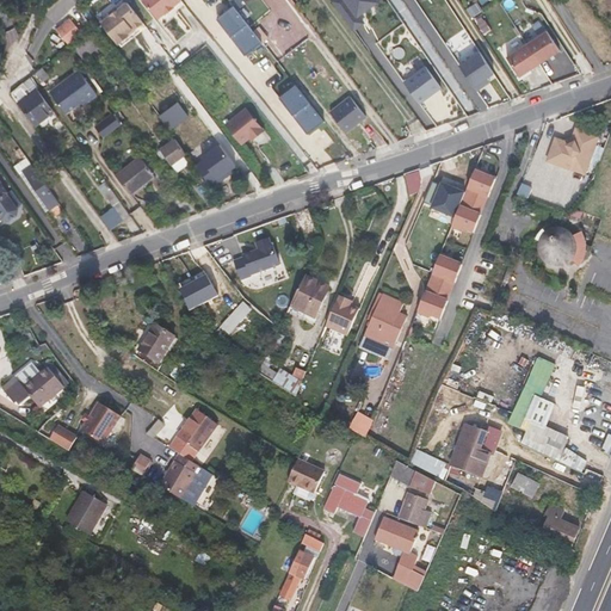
[(181,0),(143,0),(160,19),(183,1),(181,0)]
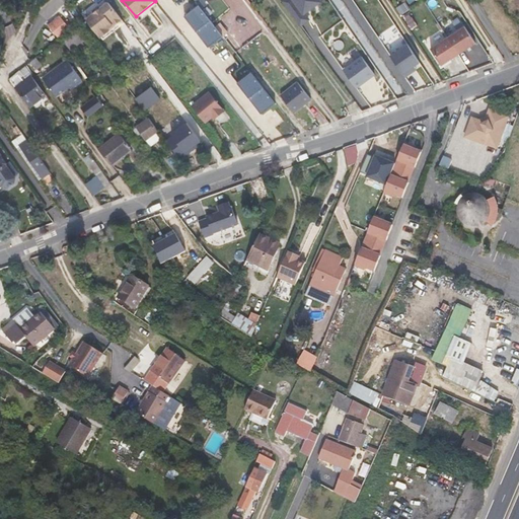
[(316,0),(283,0),(282,1),(298,22),(306,16),(302,10),(316,0)]
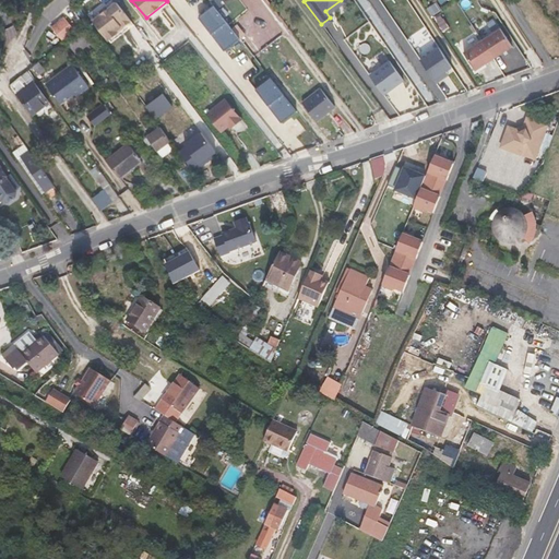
[(116,1),(93,20),(109,40),(133,22),(116,1)]
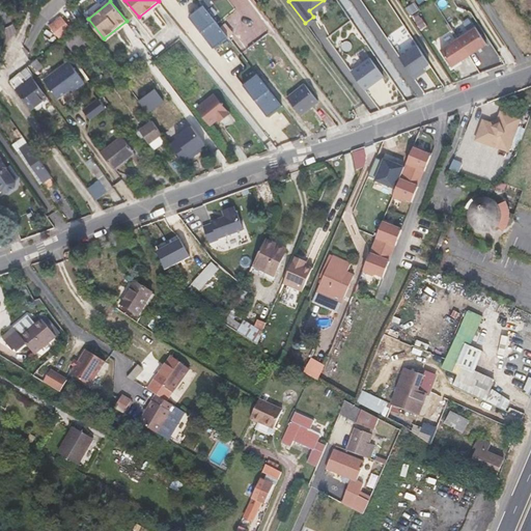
[(193,8),(195,11),(203,5),(201,1),(193,8)]
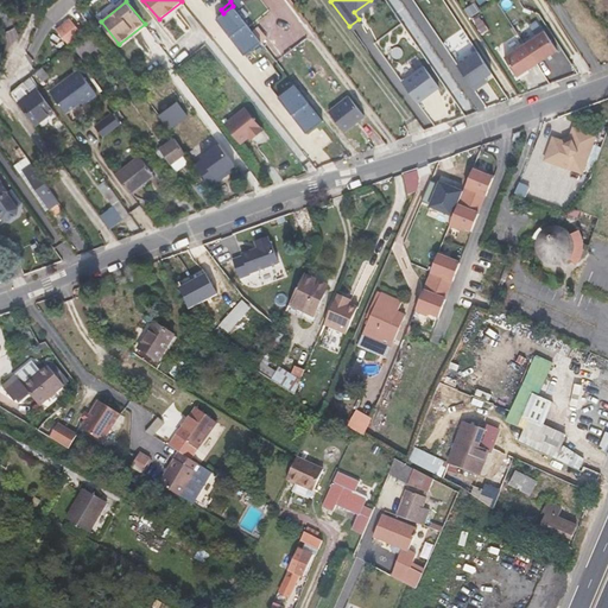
[(223,13),(216,18),(245,55),(261,42),(257,36),(255,33),(253,31),(233,6),(223,13)]
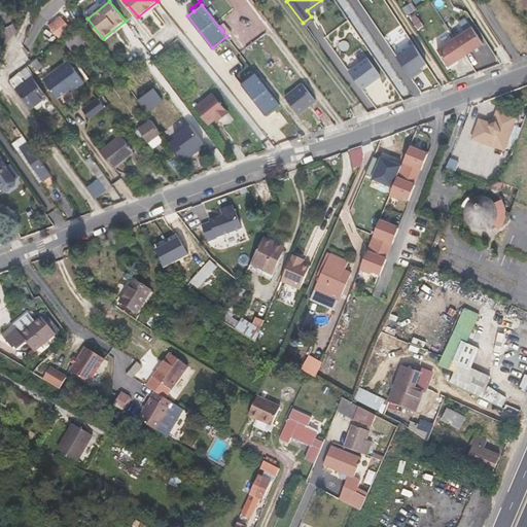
[(219,27),(221,29),(222,31),(226,36),(227,37),(233,33),(224,23),(219,27)]
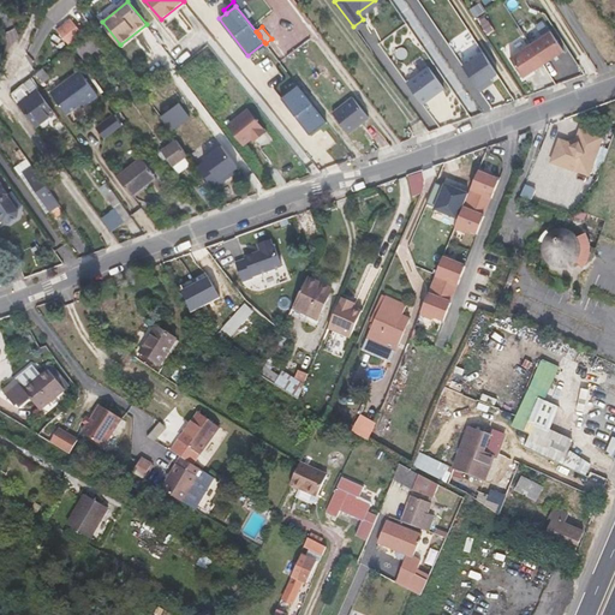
[(563,51),(551,30),(511,57),(524,77),(563,51)]
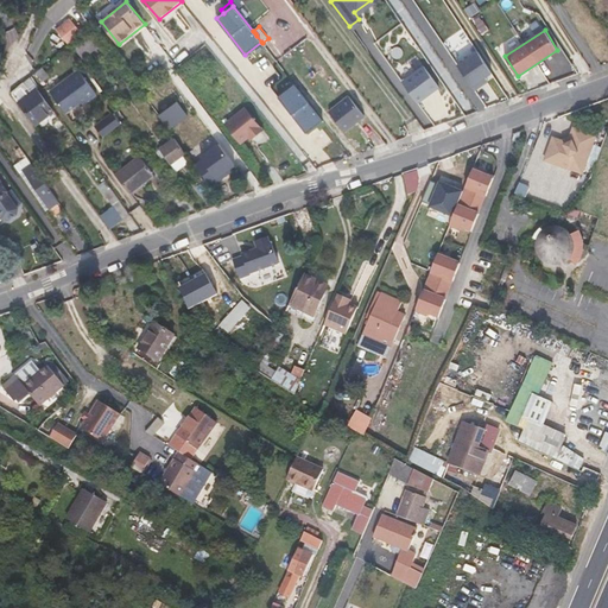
[(94,32),(75,48),(83,58),(103,43),(94,32)]
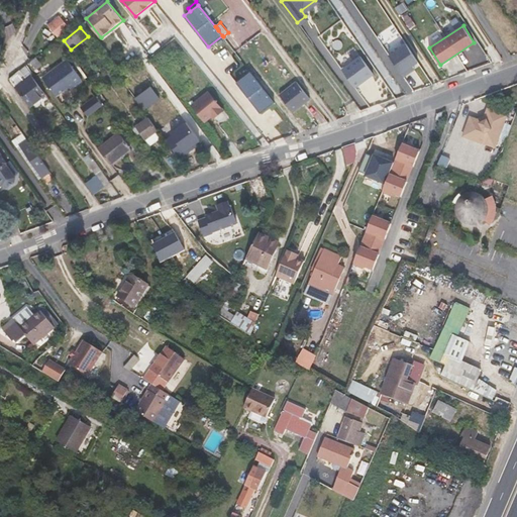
[(413,66),(418,61),(407,42),(389,55),(403,76),(410,71),(408,69),(413,66)]
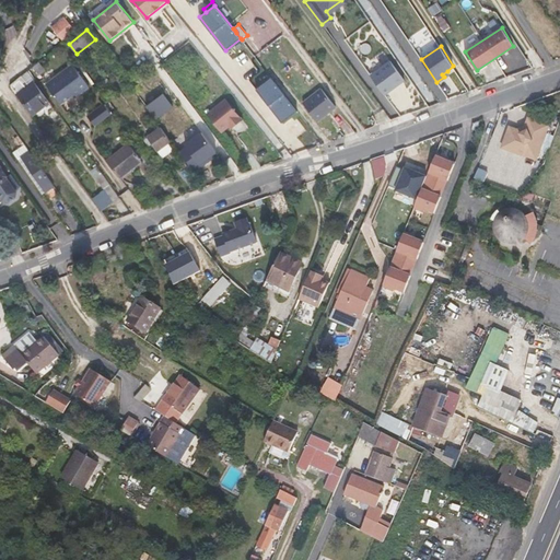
[(38,61),(33,67),(41,76),(47,70),(38,61)]
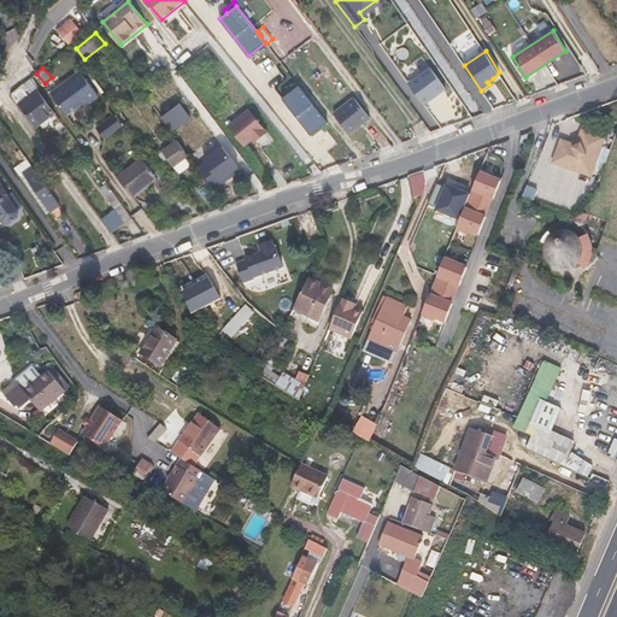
[(446,88),(430,68),(407,82),(423,104),(446,88)]
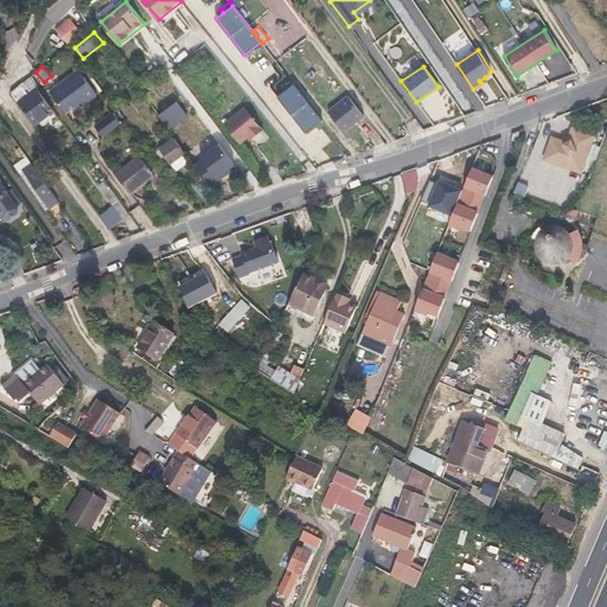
[(96,91),(78,68),(50,89),(66,110),(80,101),(85,96),(88,98),(96,91)]
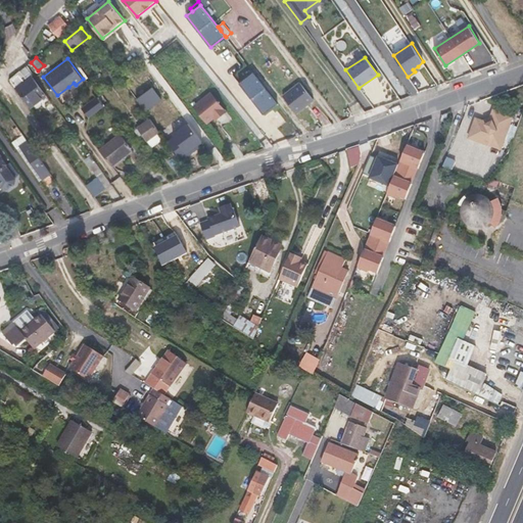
[(26,66),(20,70),(27,80),(32,76),(33,76),(26,66)]
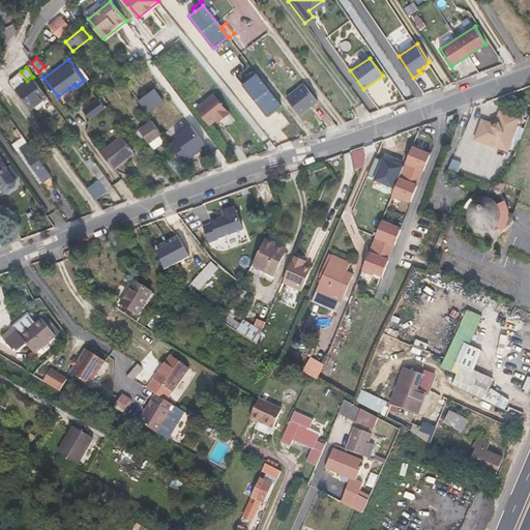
[(9,80),(31,109),(48,96),(32,77),(27,81),(21,71),(9,80)]
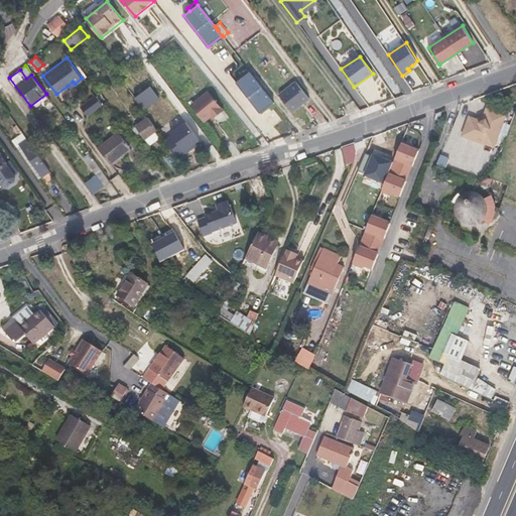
[(260,113),(274,103),(250,72),(236,82),(260,113)]
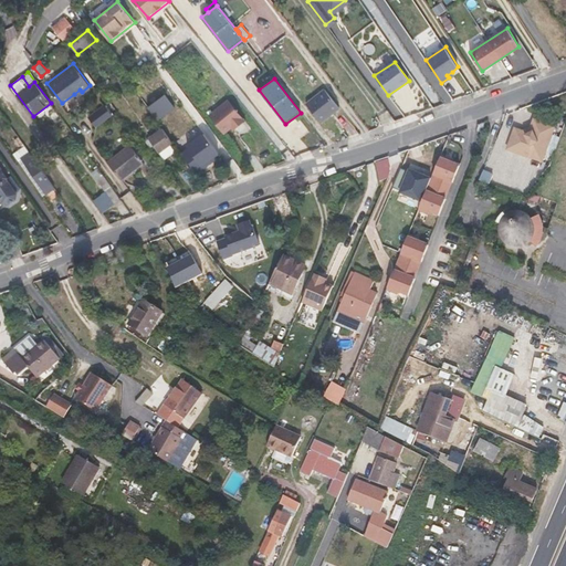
[(341,107),(325,88),(306,103),(322,123),(341,107)]
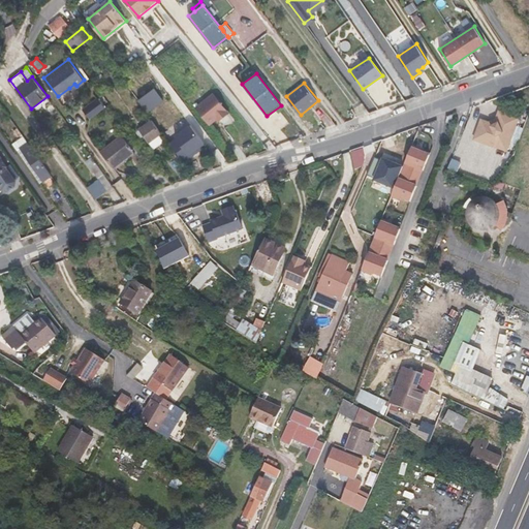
[(163,98),(154,86),(138,97),(147,110),(163,98)]
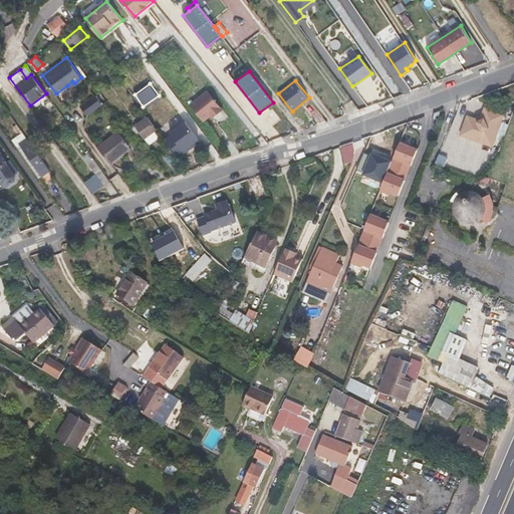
[(225,112),(210,92),(193,106),(206,123),(213,117),(215,119),(225,112)]
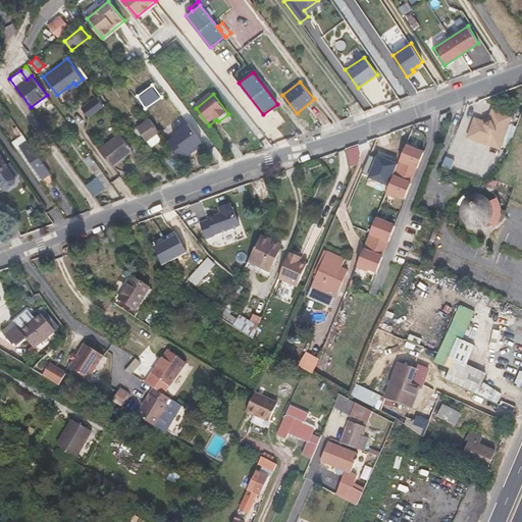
[(96,96),(85,105),(91,114),(103,105),(96,96)]
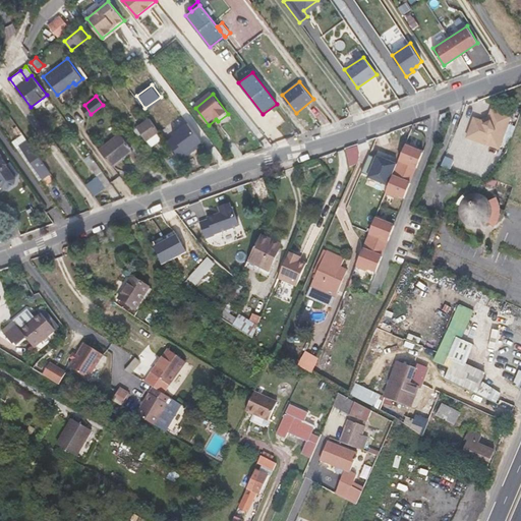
[(500,148),(511,115),(495,109),(490,120),(484,123),(473,120),(467,136),(500,148)]
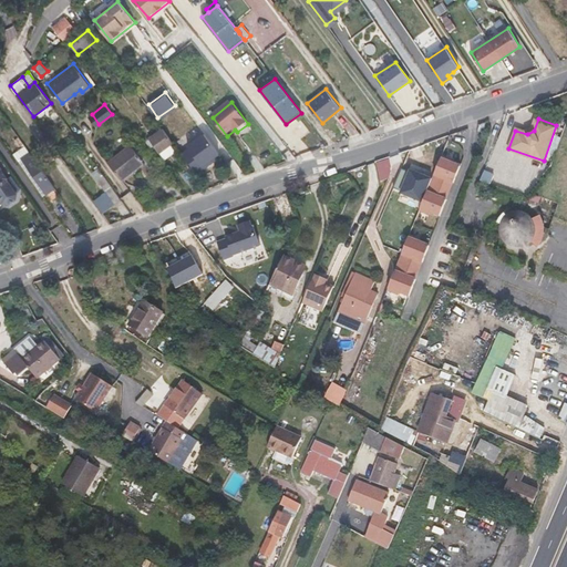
[(534,131),(538,119),(536,119),(533,127),(525,131),(516,127),(515,131),(527,134),(534,131)]
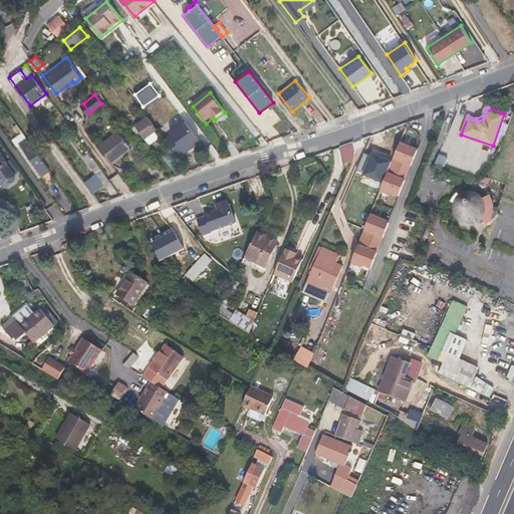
[(436,111),(434,117),(439,119),(443,109),(436,111)]
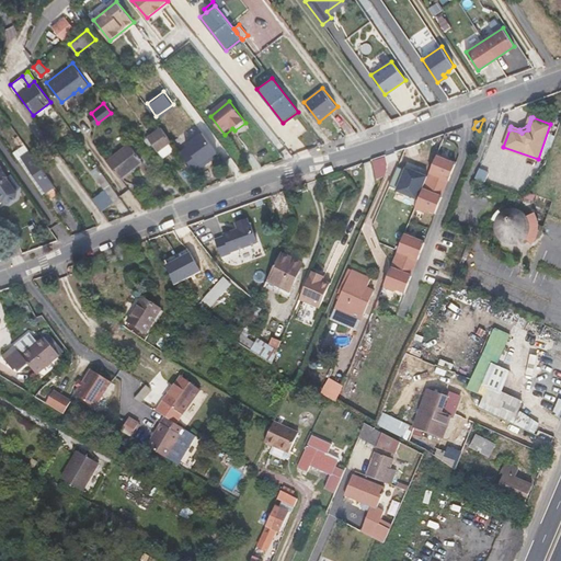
[(161,127),(147,137),(148,137),(152,144),(158,151),(170,144),(172,141),(161,127)]
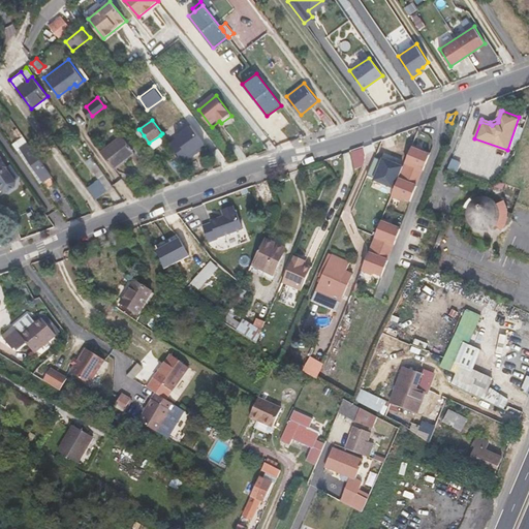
[(200,147),(205,144),(191,125),(176,135),(178,137),(172,143),(185,161),(191,157),(189,155),(200,147)]
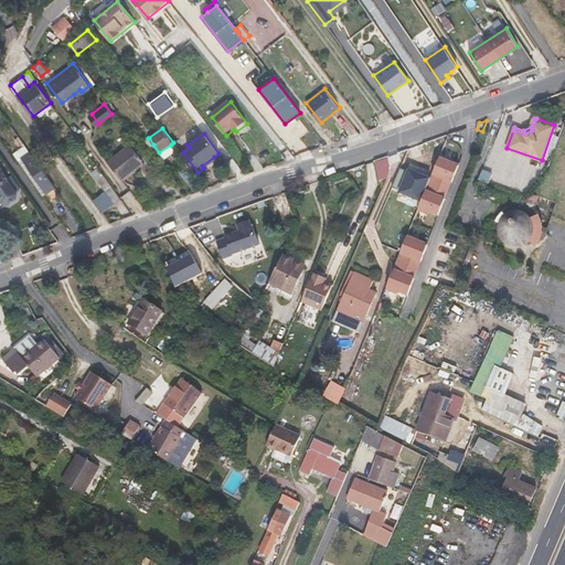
[(130,145),(107,162),(121,180),(144,161),(130,145)]
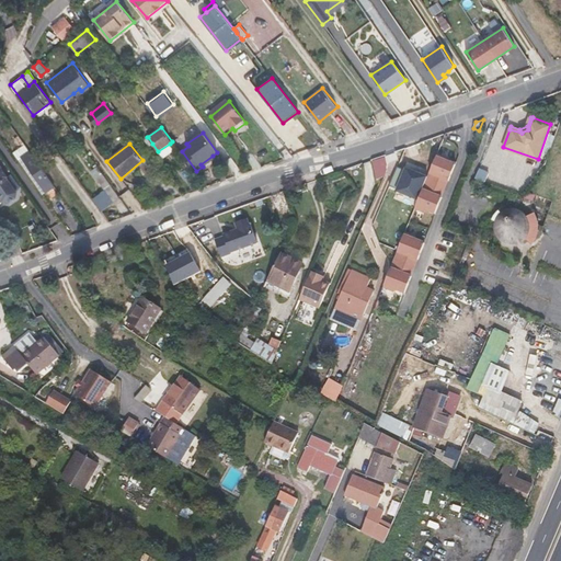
[(170,144),(158,151),(162,157),(173,149),(170,144)]
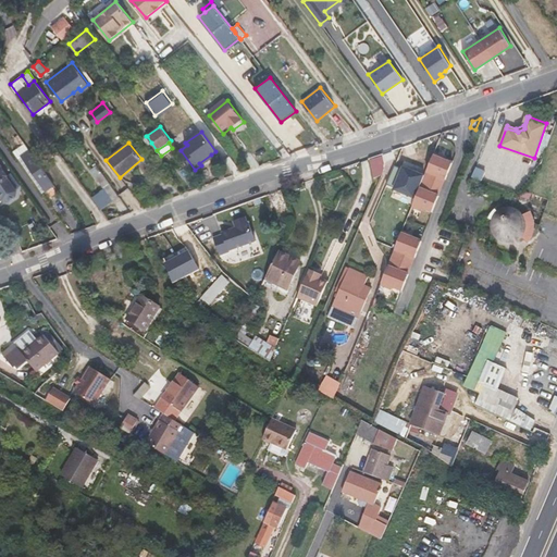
[(25,144),(13,151),(42,193),(53,185),(25,144)]
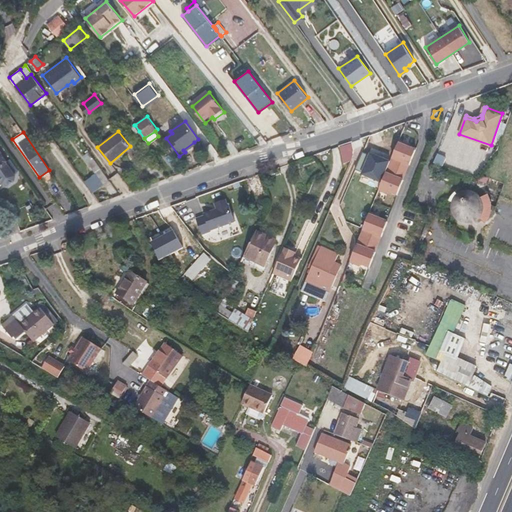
[(408,143),(400,140),(393,157),(390,165),(404,170),(407,163),(410,164),(417,149),(410,146),(408,143)]
